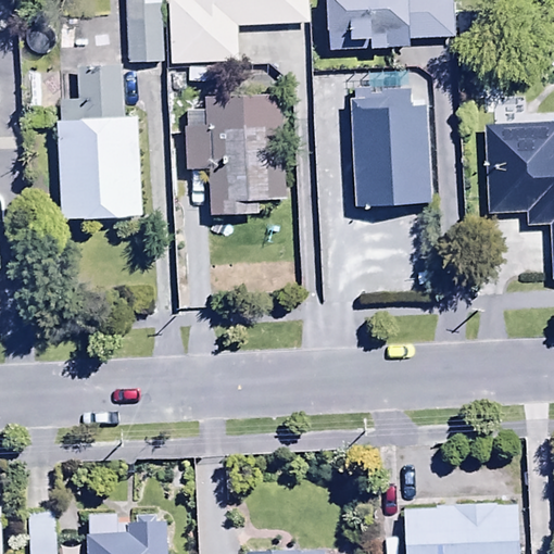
[(126,0),(128,62),(164,61),(162,0),(126,0)]
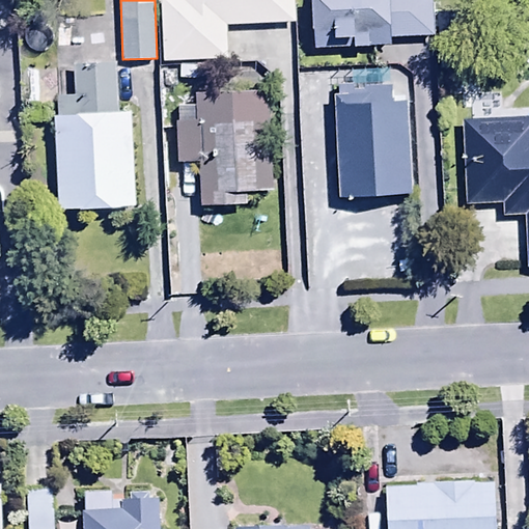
[(229,58),(228,25),(297,21),(295,0),(160,0),(162,60),(229,58)]
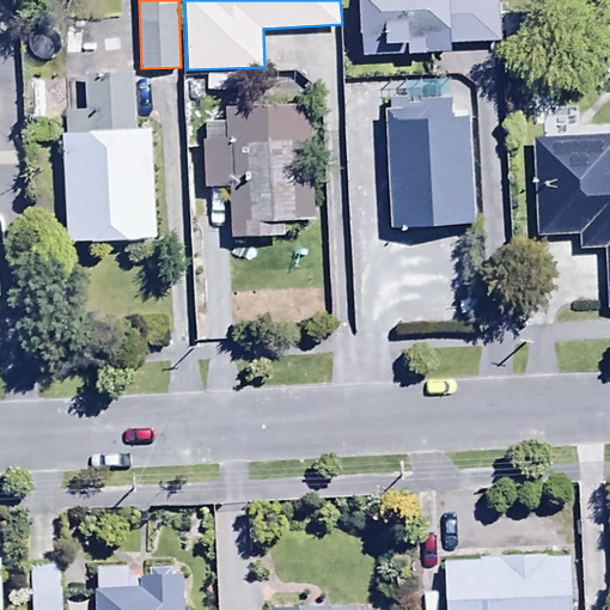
[(455,43),(500,42),(499,1),(513,1),(513,0),(360,0),(361,52),(455,50),(455,43)]
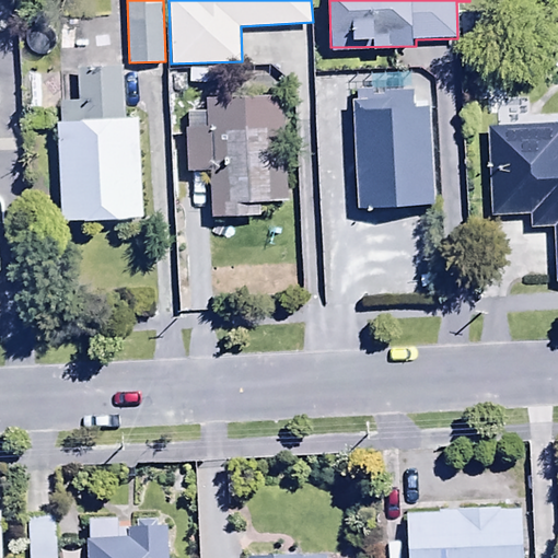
[(461,11),(462,38),(485,38),(485,11),(461,11)]
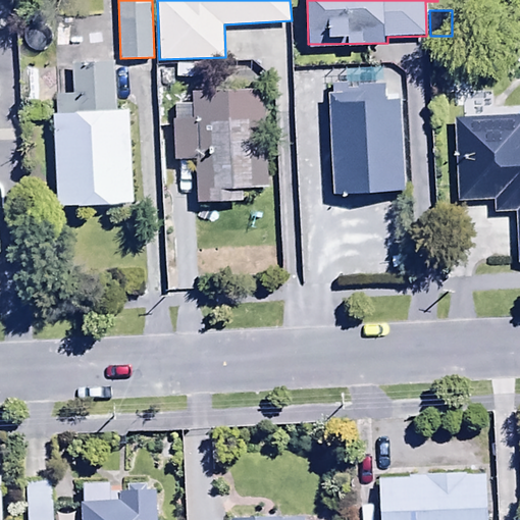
[(131,200),(130,105),(117,105),(116,60),(73,60),(74,94),(56,94),(57,201),(131,200)]
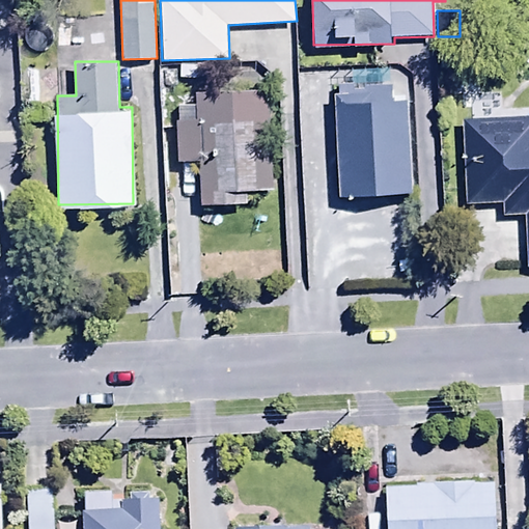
[(339,89),(334,89),(337,192),(413,190),(409,89),(392,90),(392,70),(350,71),(351,80),(339,81),(339,89)]
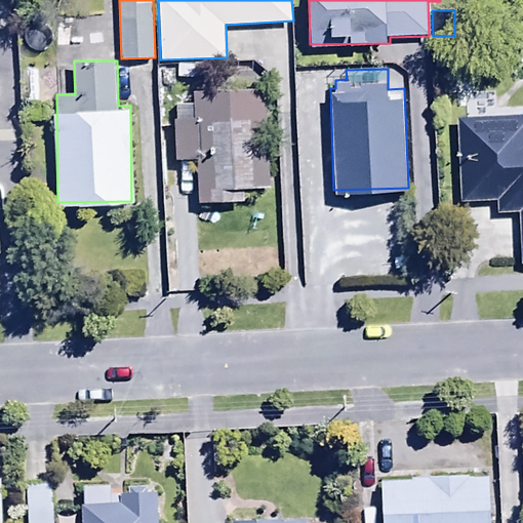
[(195,103),(176,103),(176,156),(198,156),(198,199),(238,199),(238,187),(272,187),(272,92),(255,92),(255,86),(195,86),(195,103)]
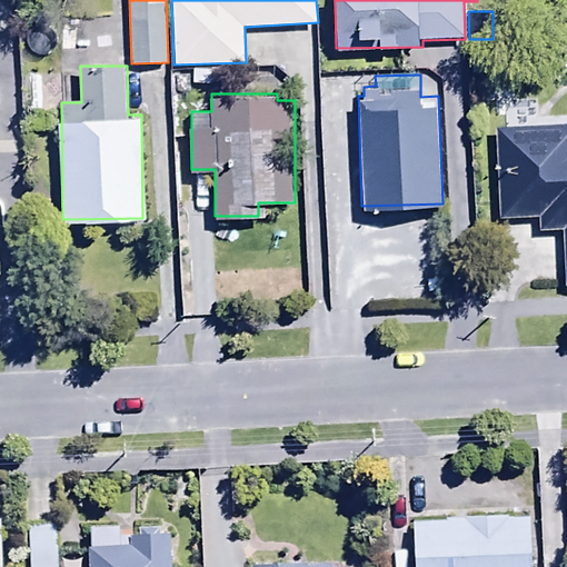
[(566,125),(497,127),(499,215),(539,214),(539,230),(564,230),(565,284),(566,284),(566,125)]
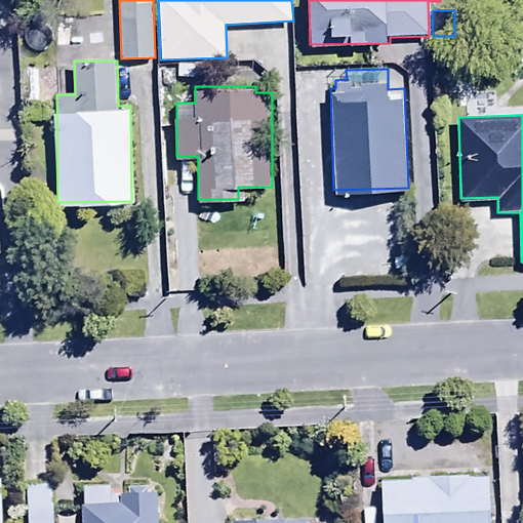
[(492,522),(490,476),(383,481),(384,522),(492,522)]
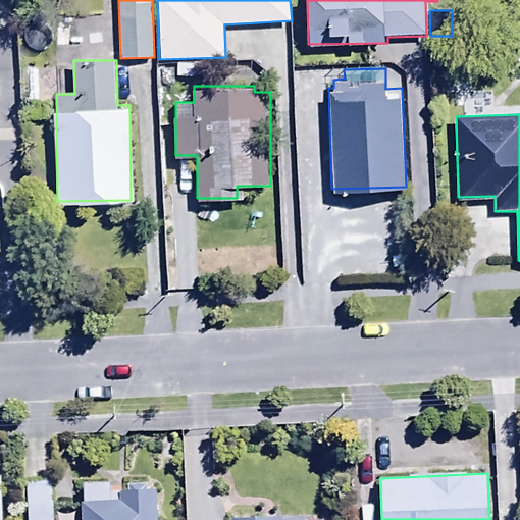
[(53,519),(52,481),(27,482),(28,519),(53,519)]
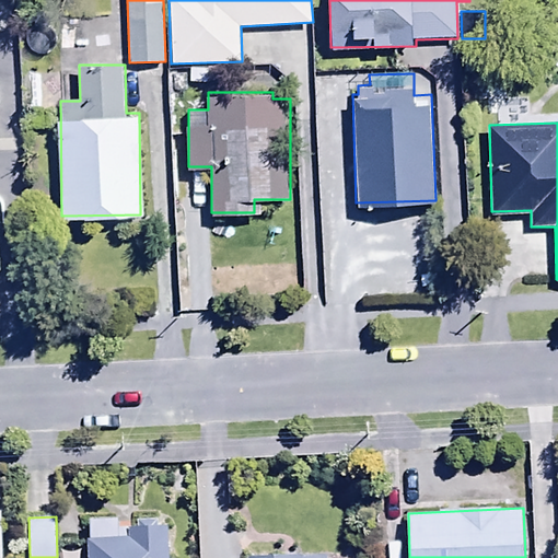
[(120,520),(90,521),(91,557),(172,557),(172,523),(159,523),(159,518),(136,518),(136,526),(121,527),(120,520)]
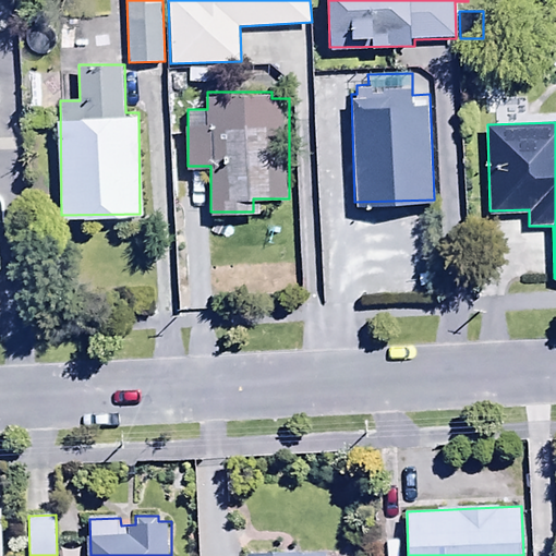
All buildings are outlined.
